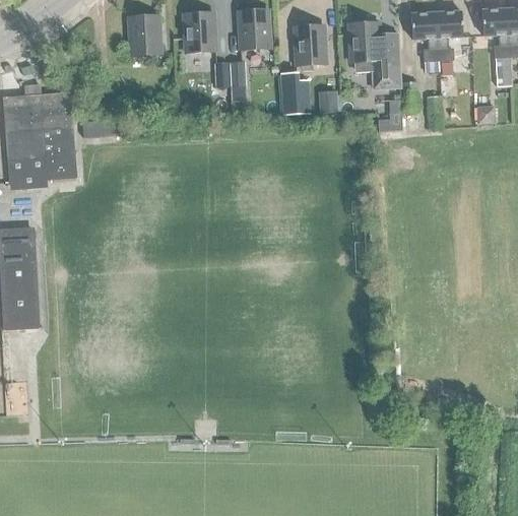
[(239,10),(241,48),(271,46),(269,8),(239,10)]
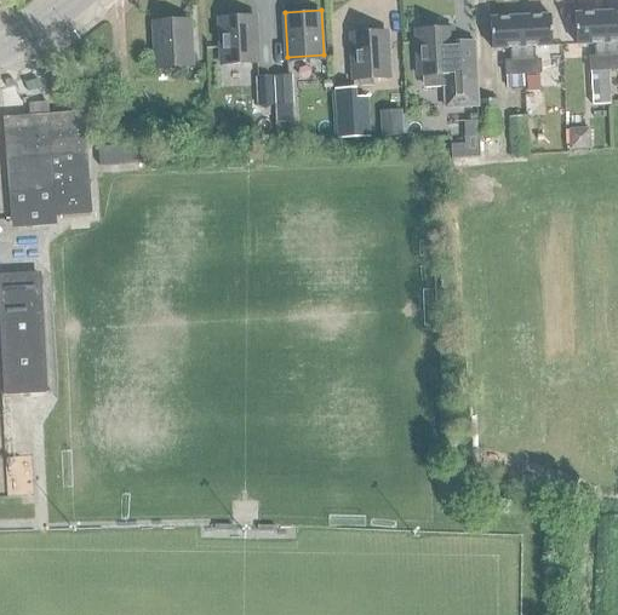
[(617,10),(607,11),(610,67),(617,65),(617,10)]
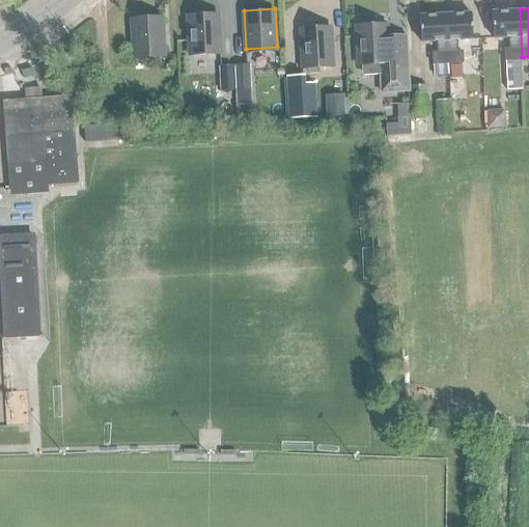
[(522,57),(520,9),(494,10),(495,35),(510,35),(511,47),(506,48),(507,58),(522,57)]
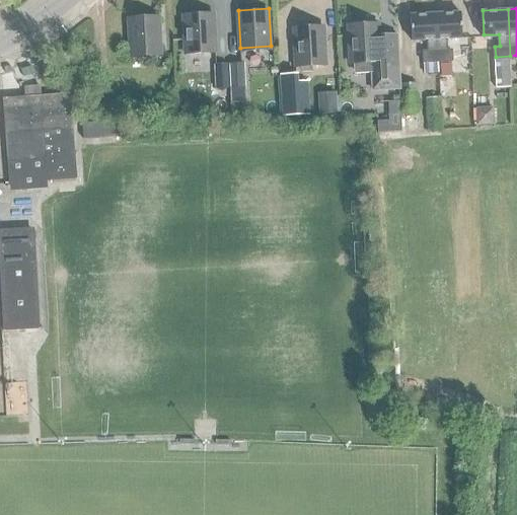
[(185,12),(187,51),(217,49),(215,11),(185,12)]
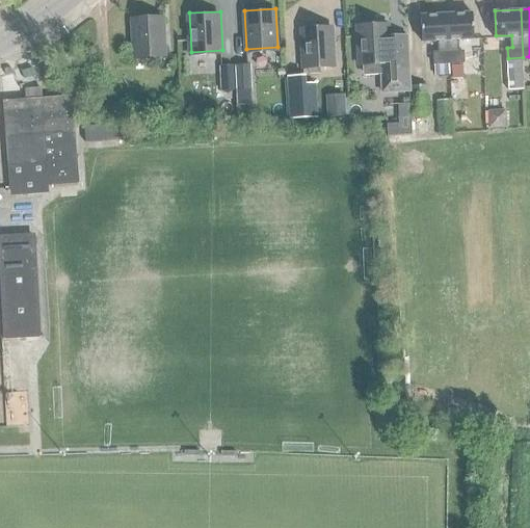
[(474,11),(448,12),(450,61),(465,60),(464,50),(459,50),(458,37),(475,37),(474,11)]
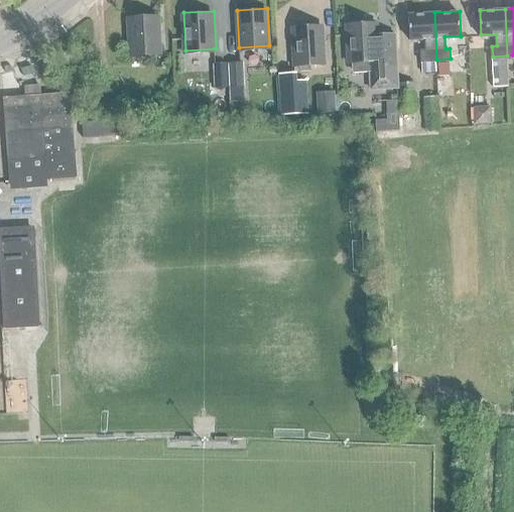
[(436,59),(434,12),(409,14),(410,38),(426,37),(426,49),(421,49),(422,59),(436,59)]
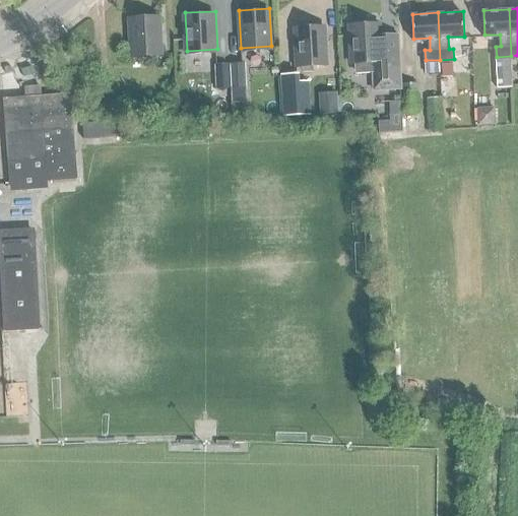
[(129,15),(131,54),(162,52),(159,14),(129,15)]
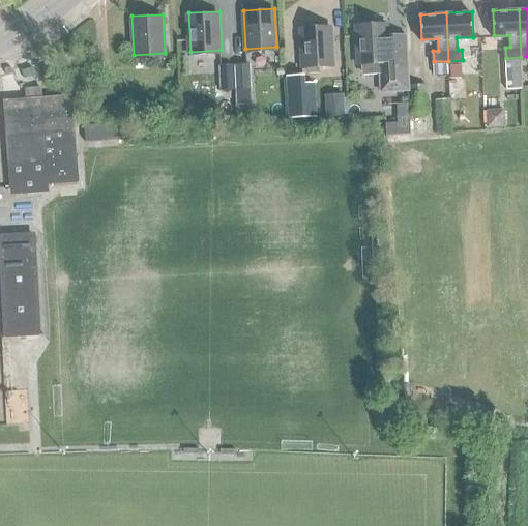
[(406,33),(388,34),(387,22),(373,22),(373,23),(356,24),(358,62),(362,62),(362,65),(363,65),(364,70),(381,69),(382,88),(409,87),(406,35),(407,35),(406,33)]
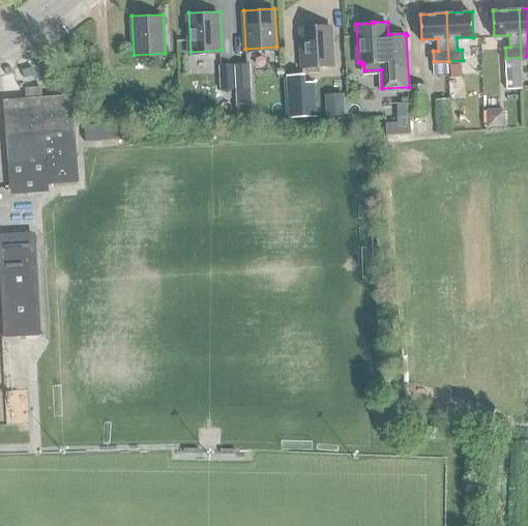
[(300,27),(302,65),(333,63),(331,25),(300,27)]
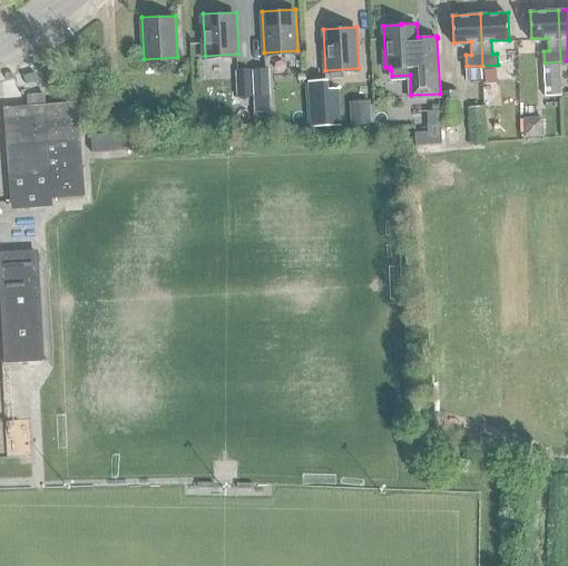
[(545,62),(546,96),(561,96),(560,61),(545,62)]
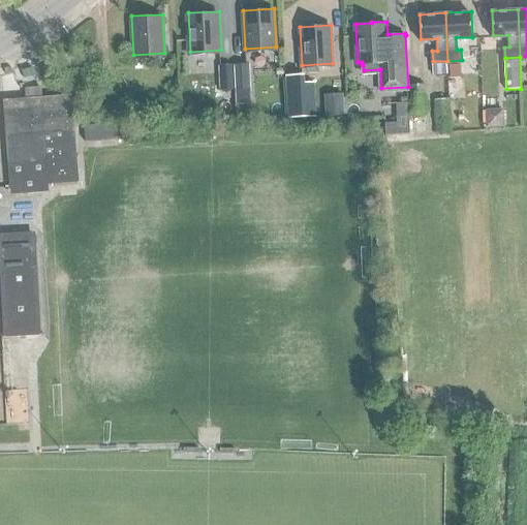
[(235,61),(236,87),(252,86),(250,61),(235,61)]
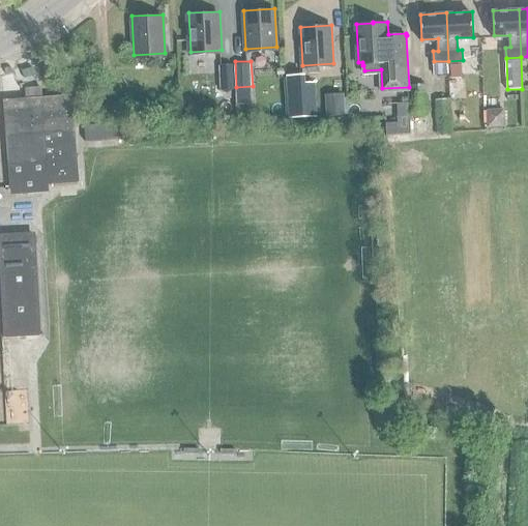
[(222,88),(235,88),(233,62),(221,63),(222,88)]
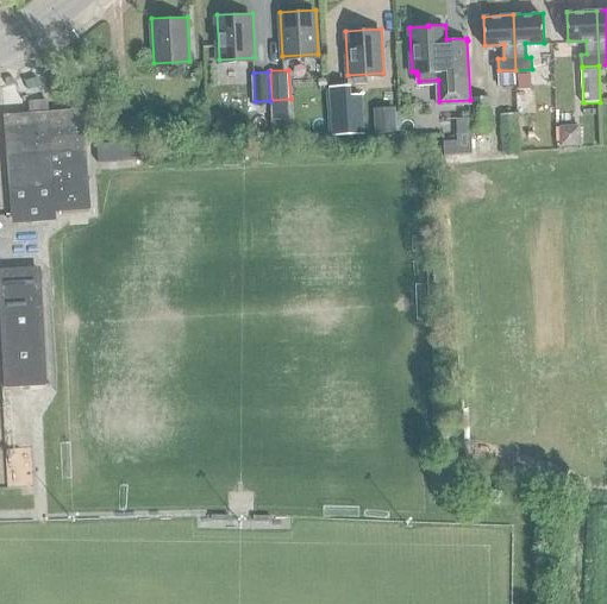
[(520,74),(520,88),(530,88),(530,74),(520,74)]
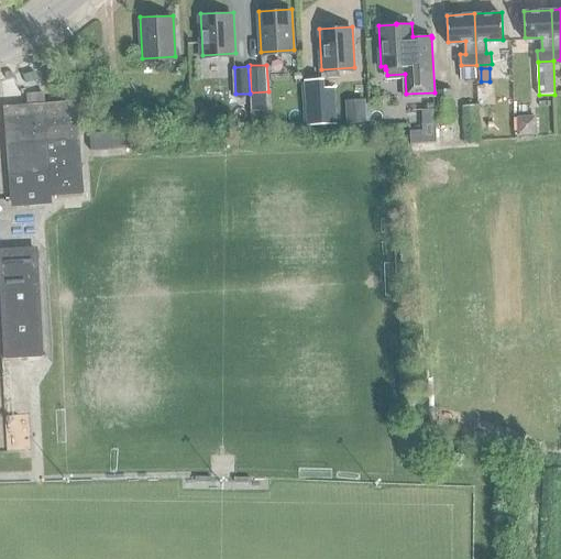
[(338,121),(336,85),(325,86),(325,77),(305,78),(307,122),(338,121)]
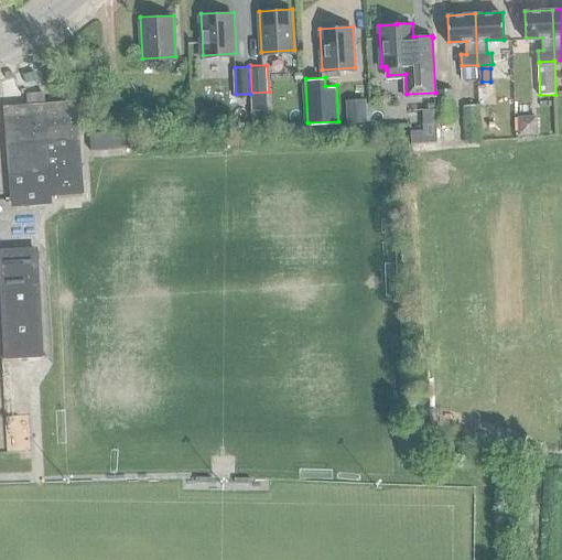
[(456,115),(454,86),(438,87),(440,116),(456,115)]
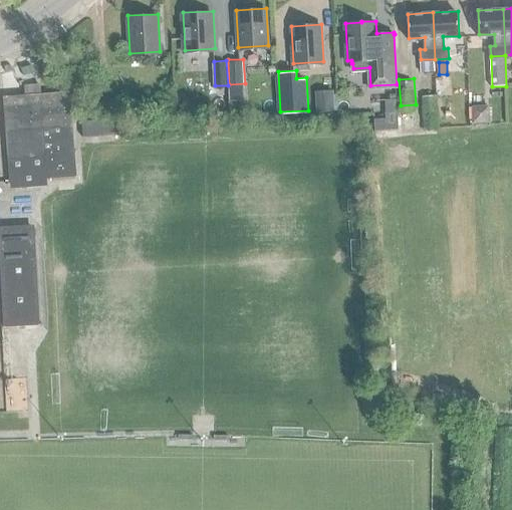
[(334,87),(316,88),(317,109),(335,109),(334,87)]
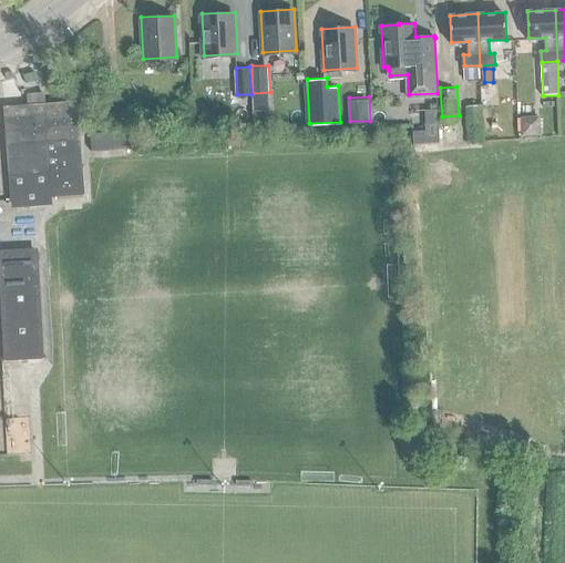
[(76,102),(6,106),(12,200),(19,206),(45,204),(51,196),(83,194),(76,102)]
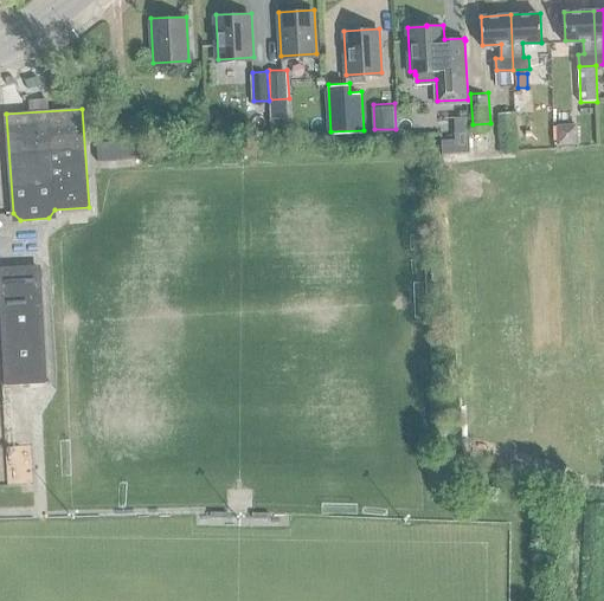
[(518,149),(515,110),(499,111),(501,150),(518,149)]
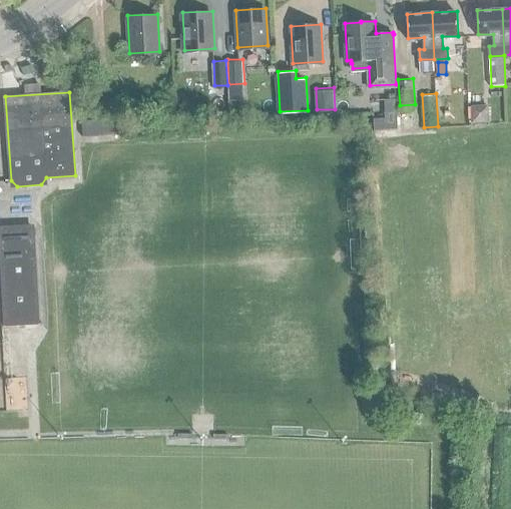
[(375,125),(395,126),(396,100),(385,100),(384,117),(375,117),(375,125)]
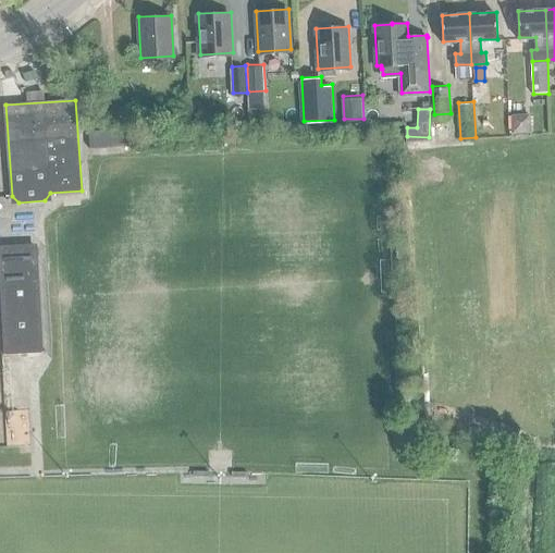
[(513,112),(514,127),(530,127),(529,111),(513,112)]
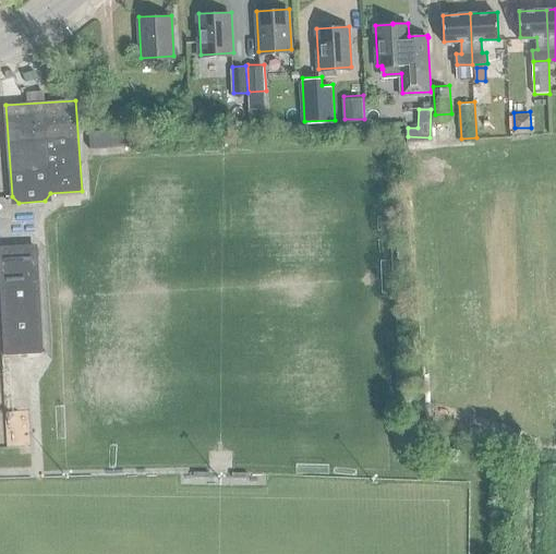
[(130,144),(129,127),(89,130),(92,147),(122,145),(130,144)]
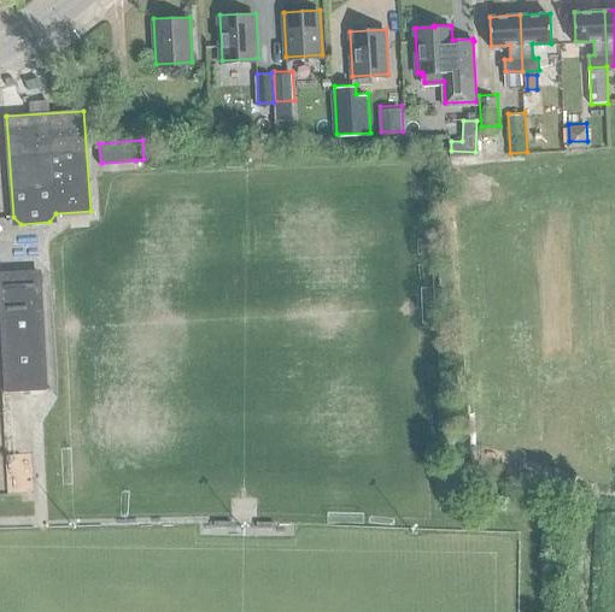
[(461,158),(450,159),(451,180),(463,178),(461,158)]
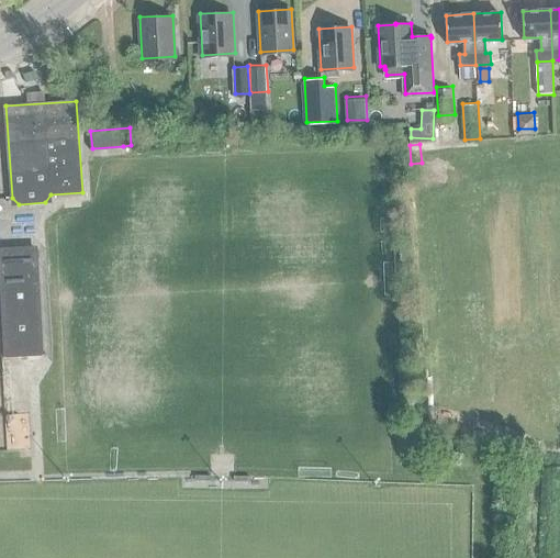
[(444,166),(430,166),(430,179),(444,178),(444,166)]
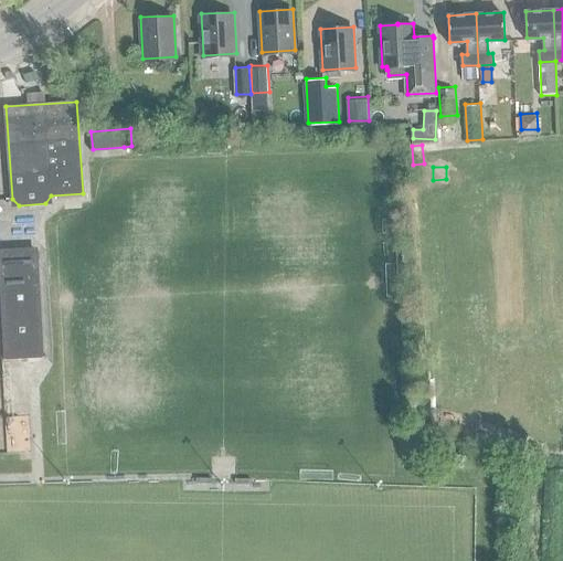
[(38,252),(0,253),(0,300),(3,360),(43,358),(38,252)]
